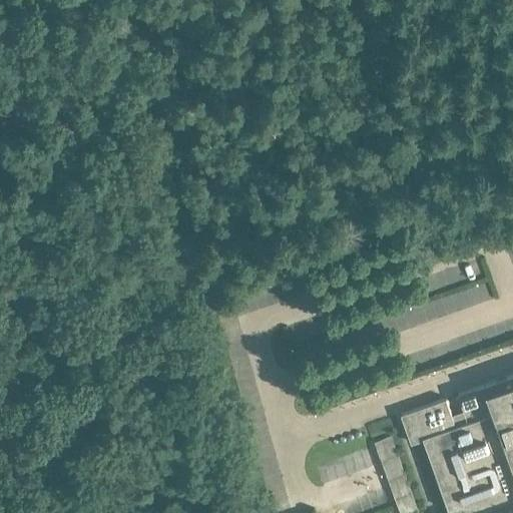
[(512,512),(512,375),(446,399),(401,415),(411,444),(424,440),(450,511),(457,509),(458,511),(458,512),(512,512)]
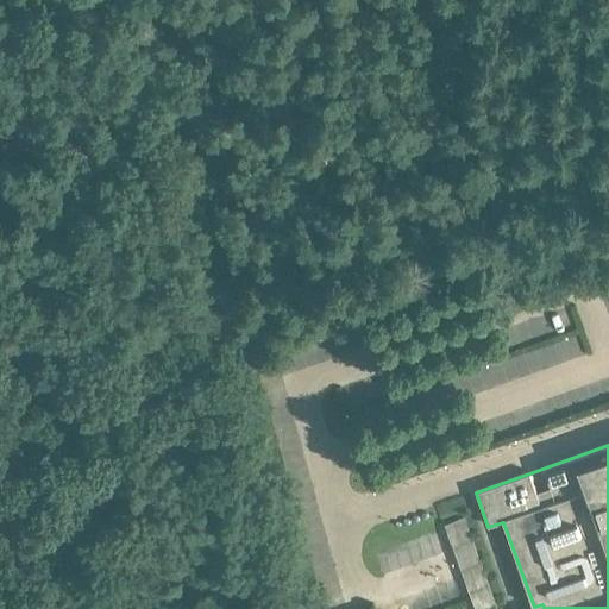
[(453,547),(471,540),(464,518),(445,523),(453,547)]
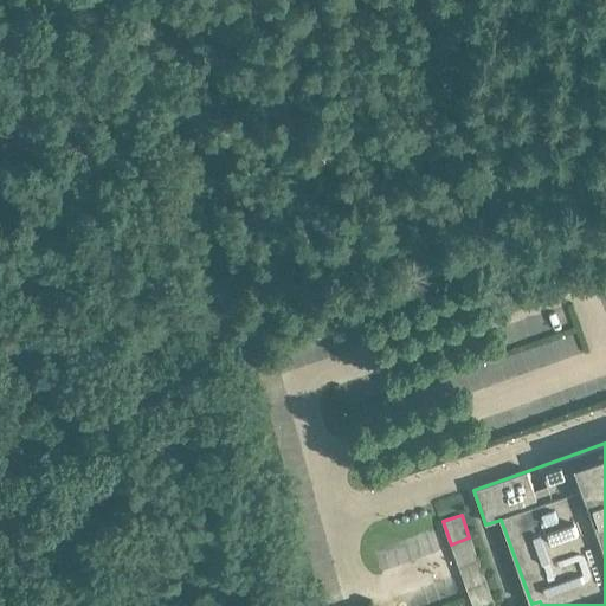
[(477,560),(469,537),(451,545),(458,566),(477,560)]
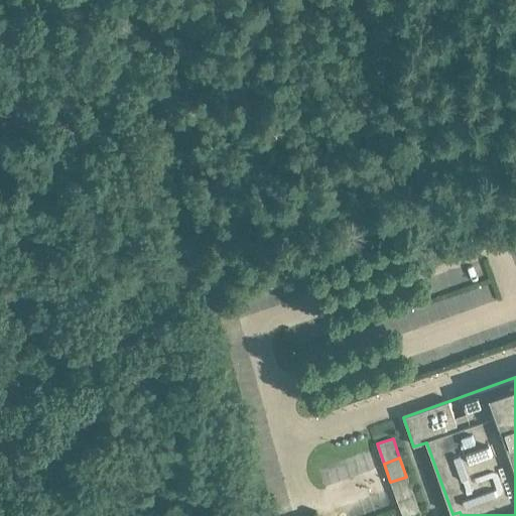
[(413,496),(406,477),(390,482),(397,501),(413,496)]
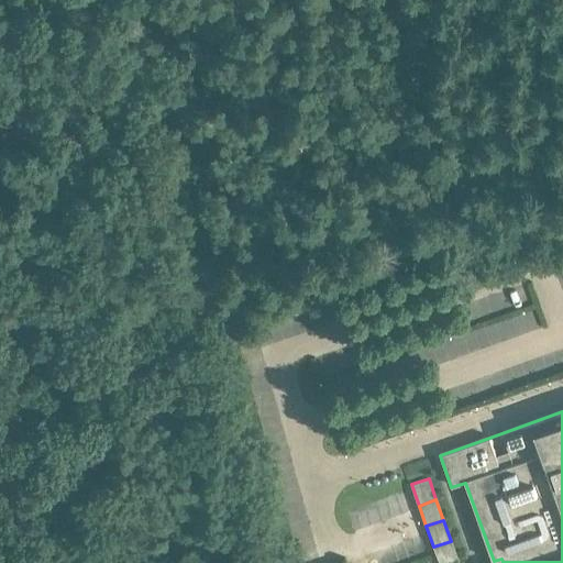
[(451,541),(433,547),(439,562),(455,562),(459,562),(451,541)]
